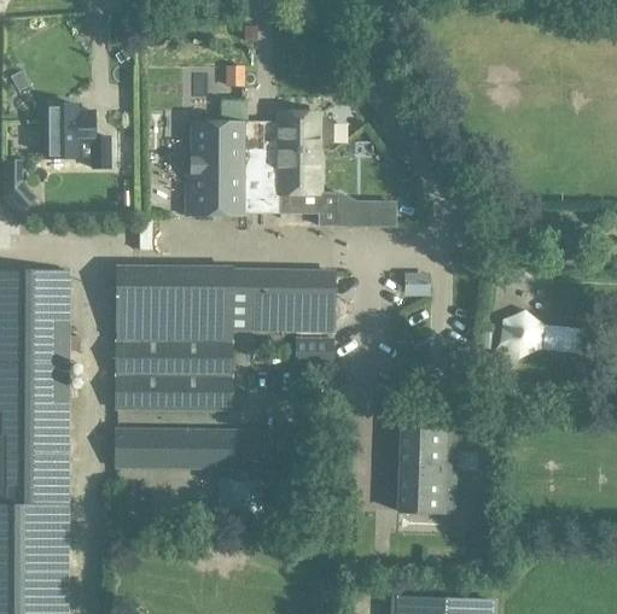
[(127,57),(122,50),(116,53),(122,60),(127,57)]
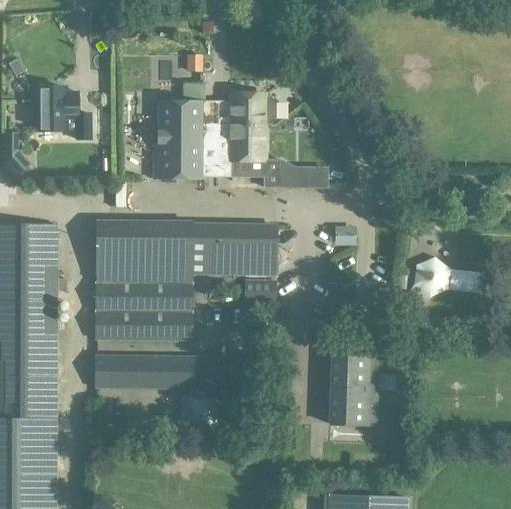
[(202,54),(189,53),(188,69),(202,70),(202,54)]
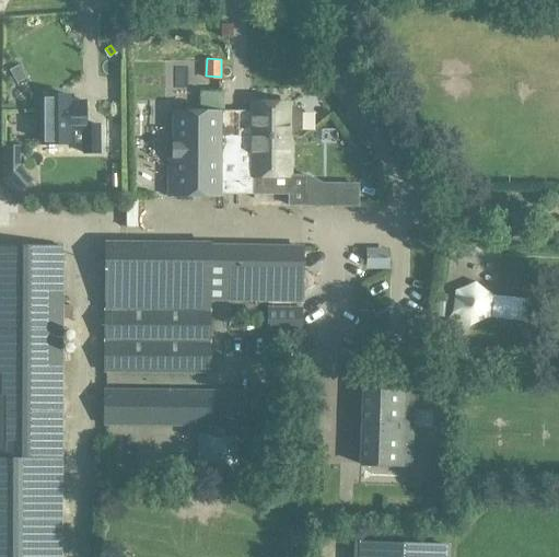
[(317,108),(321,80),(306,78),(302,106),(317,108)]
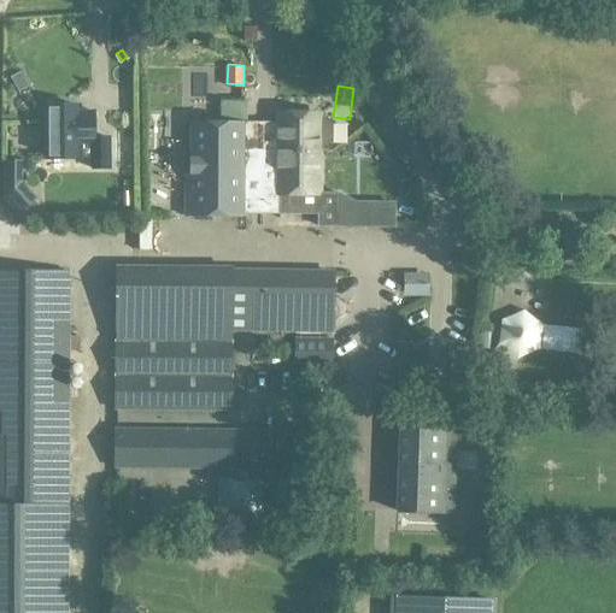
[(191,192),(186,192),(186,214),(248,214),(248,192),(245,192),(245,100),(222,100),(222,119),(191,119),(191,192)]
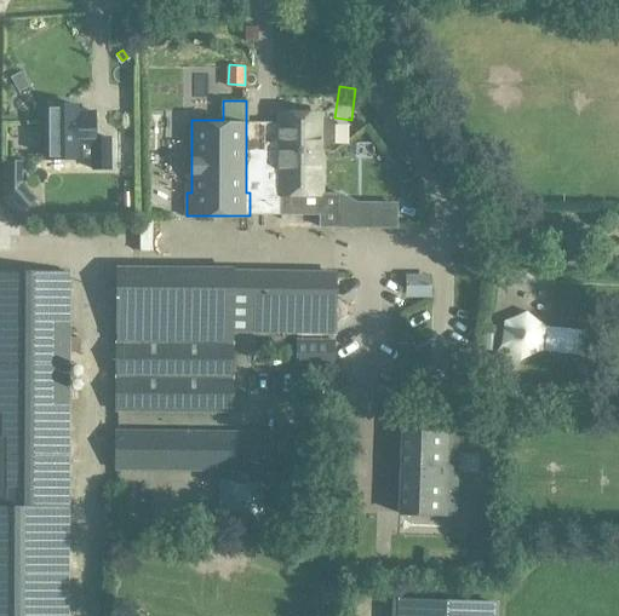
[(96,109),(76,109),(76,102),(47,103),(47,156),(81,155),(93,155),(93,167),(112,167),(110,136),(96,136),(96,109)]
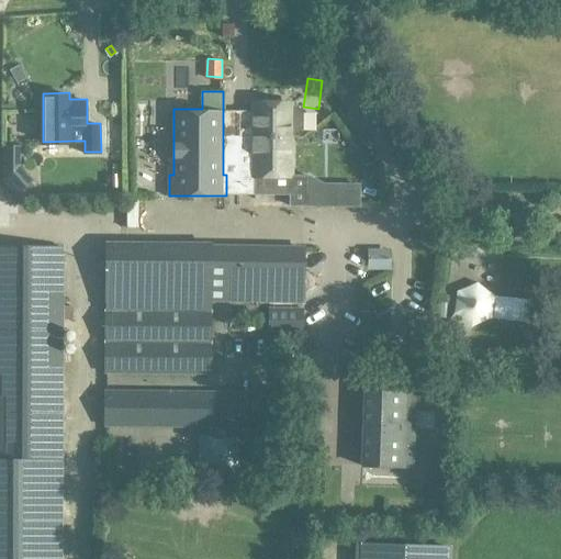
[(253,101),(253,175),(254,175),(291,175),(291,172),(291,134),(298,134),(302,130),(302,111),(298,107),(291,107),(291,102),(253,101)]
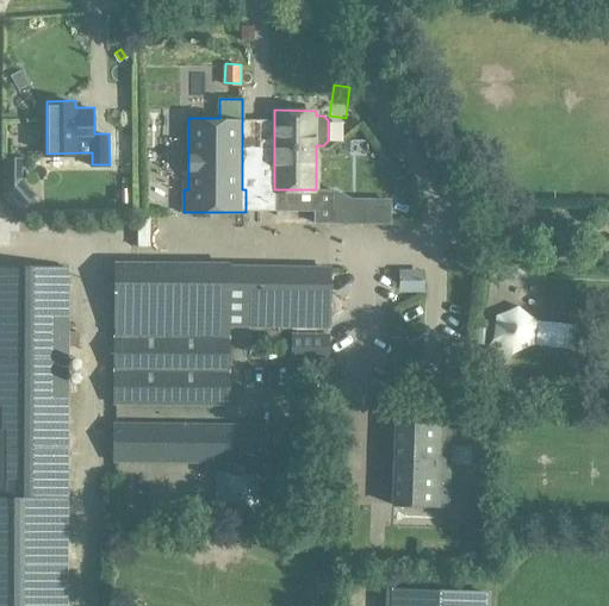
[(316,189),(275,189),(275,208),(315,208),(315,220),(336,222),(391,222),(391,197),(353,197),(336,187),(316,187),(316,189)]
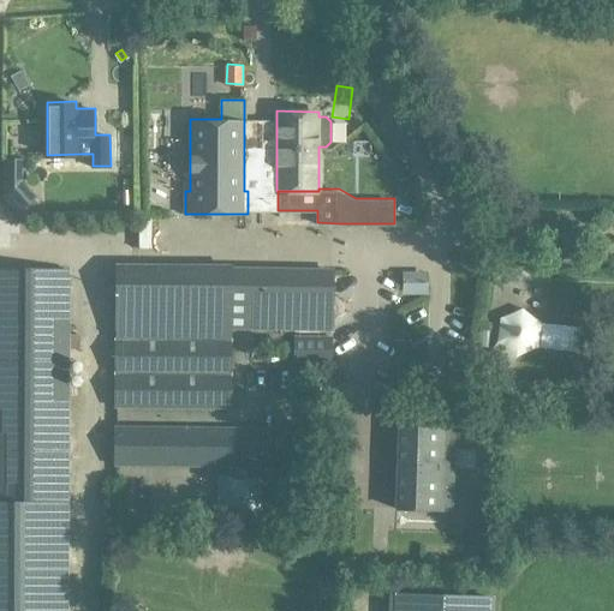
[(231,405),(232,328),(233,264),(233,263),(115,263),(115,403),(231,405)]
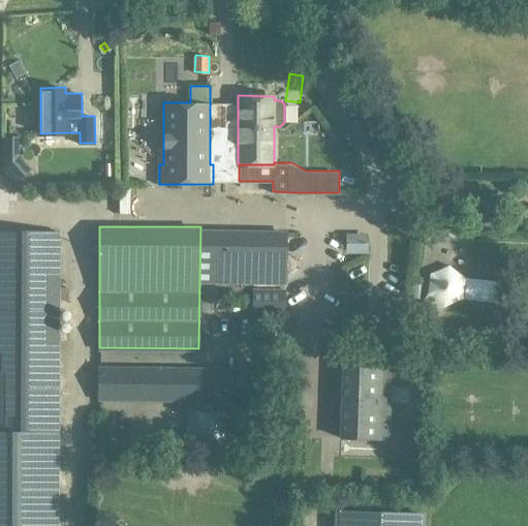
[(345,252),(365,247),(359,227),(339,234),(345,252)]
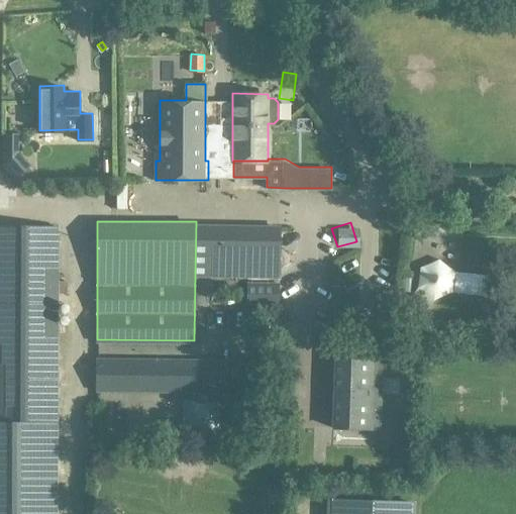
[(209,224),(208,277),(280,278),(281,225),(209,224)]
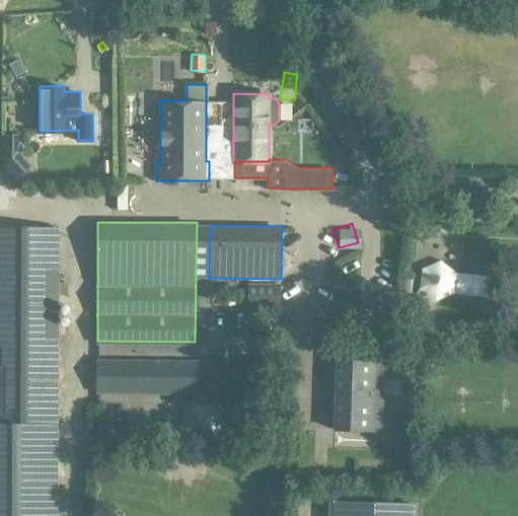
[(456,294),(494,298),(497,275),(457,271),(442,259),(422,267),(420,286),(411,299),(430,314),(439,302),(456,294)]
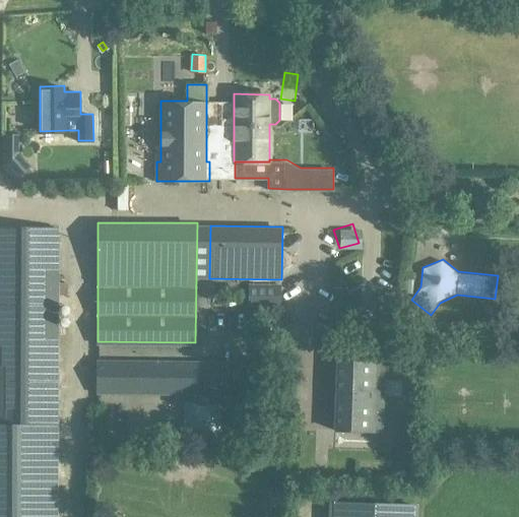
[(250,282),(249,305),(280,305),(281,282),(250,282)]
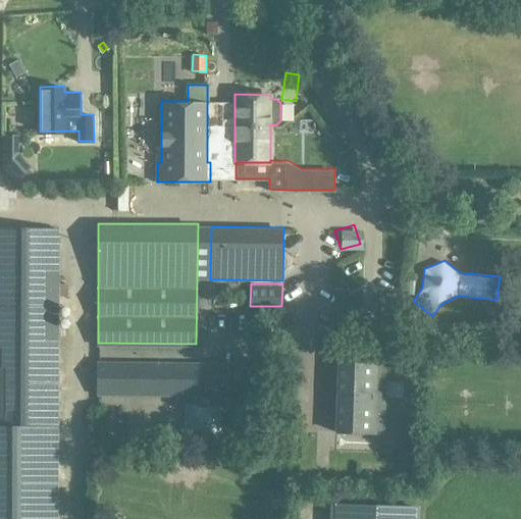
[(405,351),(385,351),(385,374),(405,373),(405,351)]
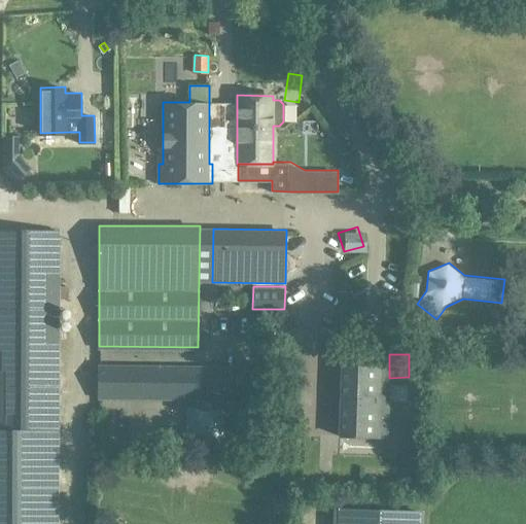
[(201,399),(218,399),(251,400),(251,365),(99,364),(99,399),(201,399)]
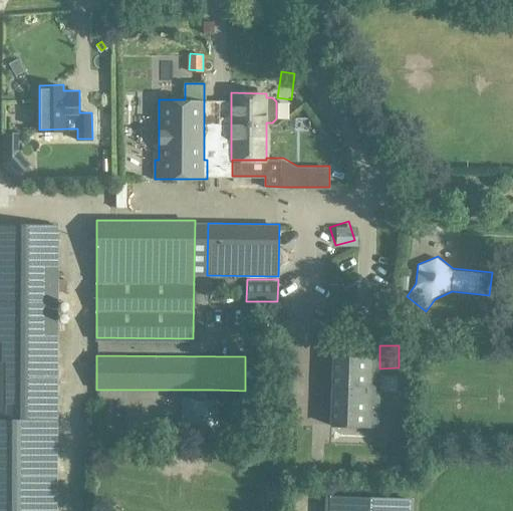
[(373,444),(375,358),(333,356),(331,442),(373,444)]
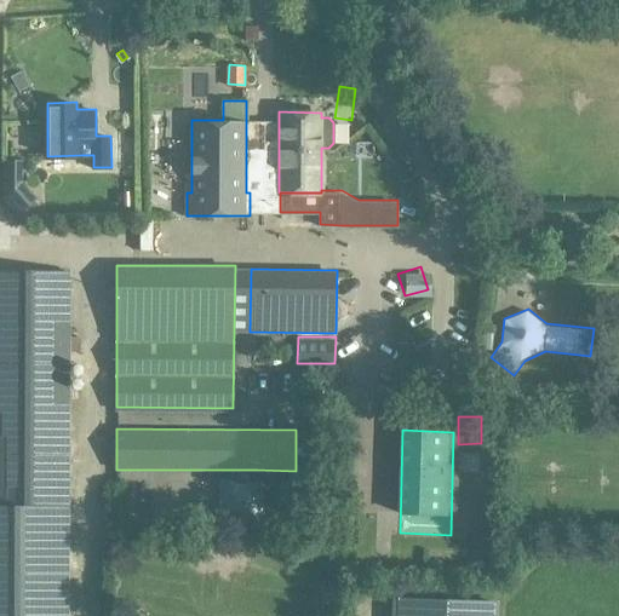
[(460,445),(459,462),(480,464),(480,445),(460,445)]
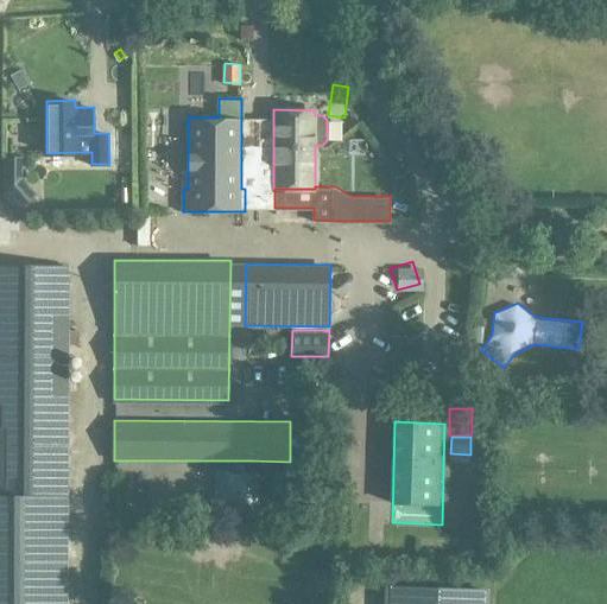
[(448,496),(470,497),(473,456),(450,455),(448,496)]
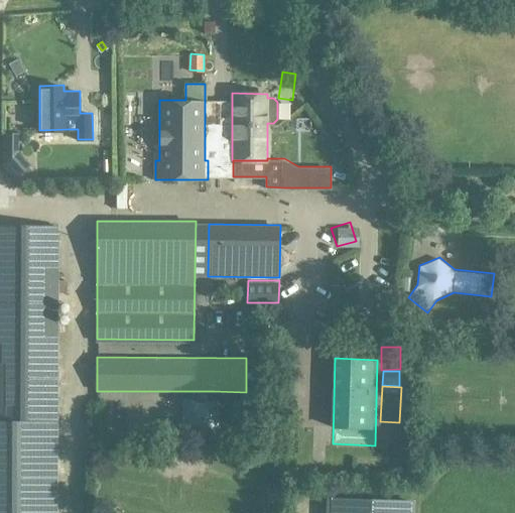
[(213,417),(214,391),(197,391),(197,417),(213,417)]
